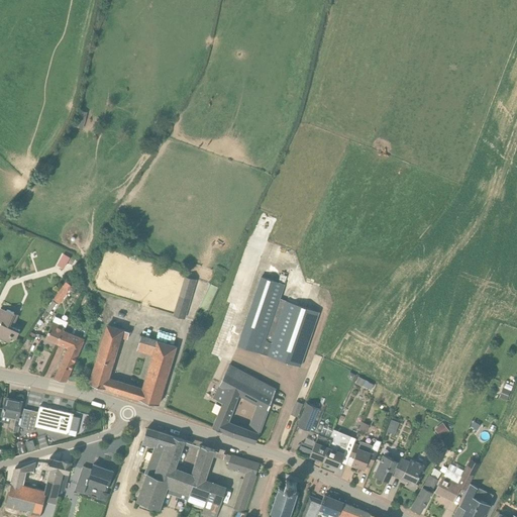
[(84,127),(88,111),(82,110),(78,126),(84,127)]
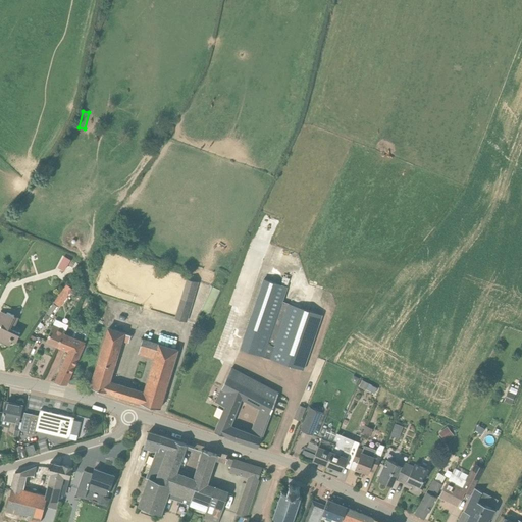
[(60,262),(67,266),(70,260),(64,256),(60,262)]
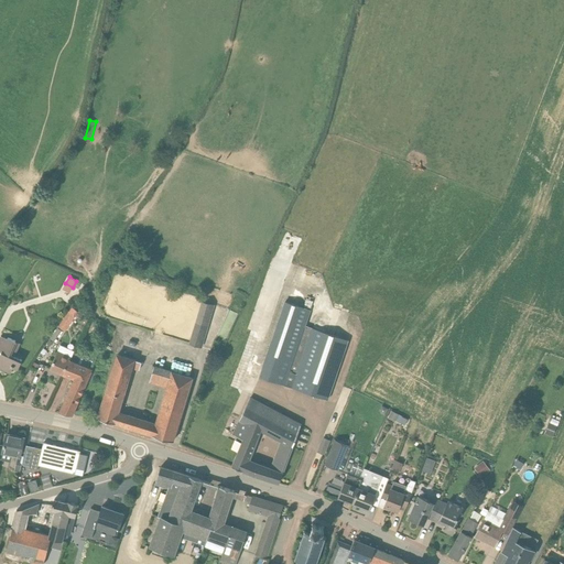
[(71,293),(76,295),(84,283),(78,281),(71,293)]
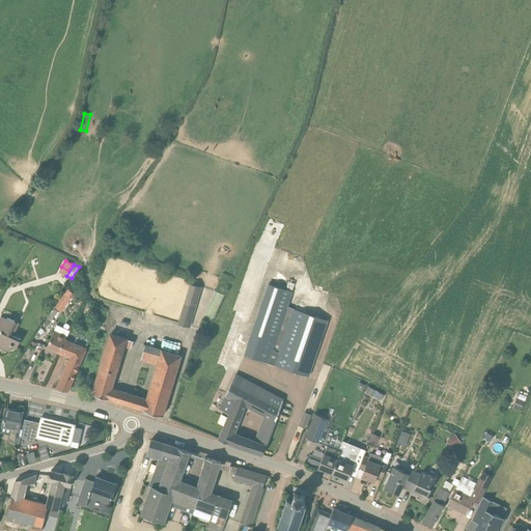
[(191,284),(185,304),(178,324),(190,328),(195,307),(201,287),(191,284)]
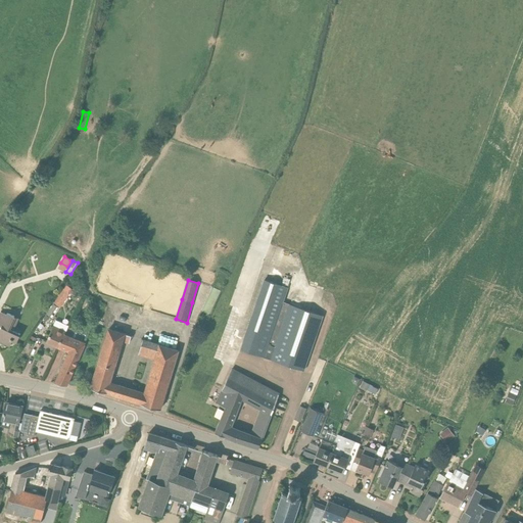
[(241,349),(283,364),(303,371),(323,316),(283,302),(288,288),(265,280),(241,349)]
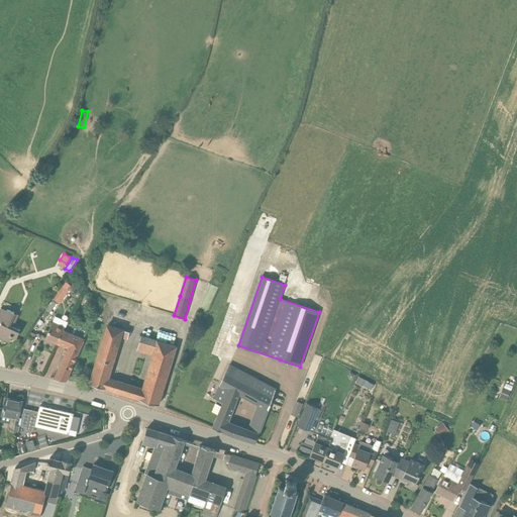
[(66,282),(54,300),(60,304),(72,286),(66,282)]
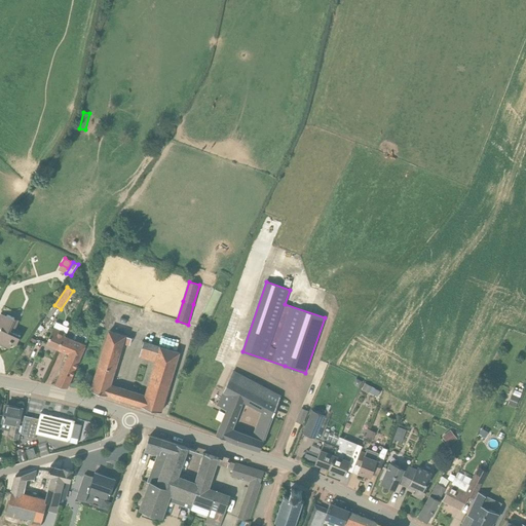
[(53,306),(48,315),(51,317),(58,308),(53,306)]
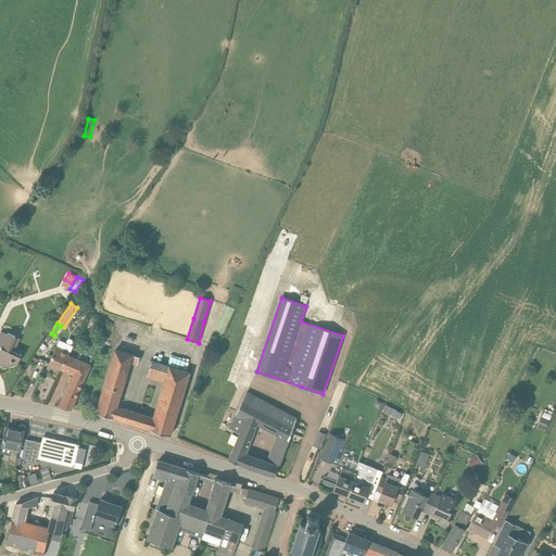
[(13,363),(17,364),(22,355),(9,350),(15,337),(8,333),(7,336),(0,332),(0,345),(1,346),(0,350),(0,363),(10,368),(13,363)]
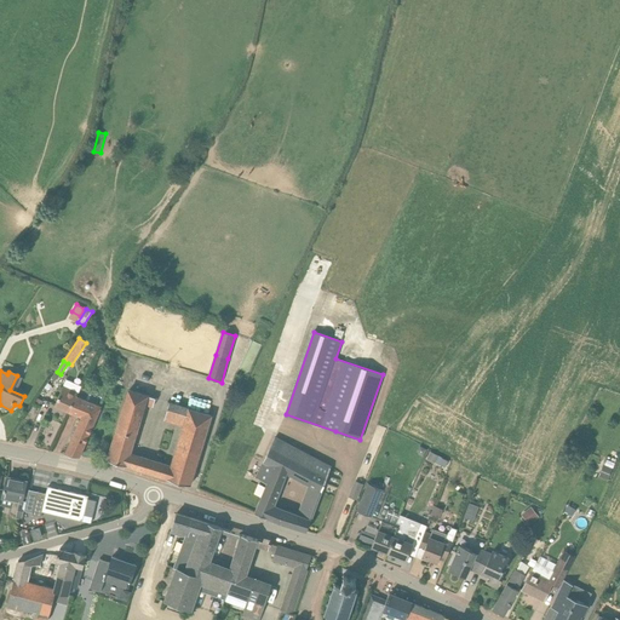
[(55,406),(69,412),(75,399),(80,386),(65,379),(55,406)]
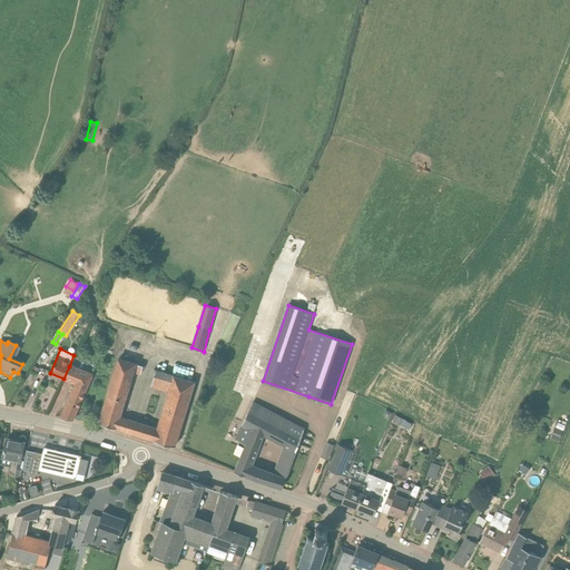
[(163,443),(175,446),(194,382),(156,371),(150,386),(168,392),(156,430),(118,416),(133,371),(140,373),(143,366),(118,359),(99,423),(155,441),(163,443)]
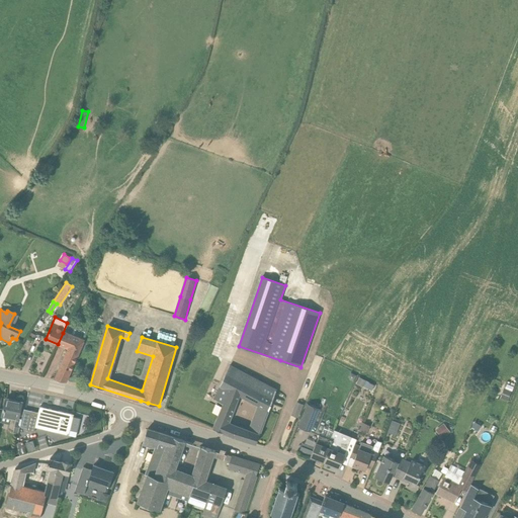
[(176,342),(178,334),(160,330),(158,338),(176,342)]
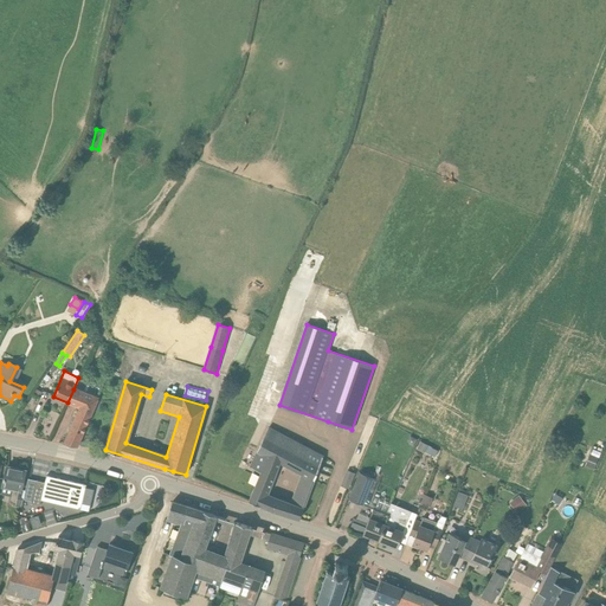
[(64,444),(77,447),(90,417),(97,399),(73,389),(68,403),(81,408),(64,444)]
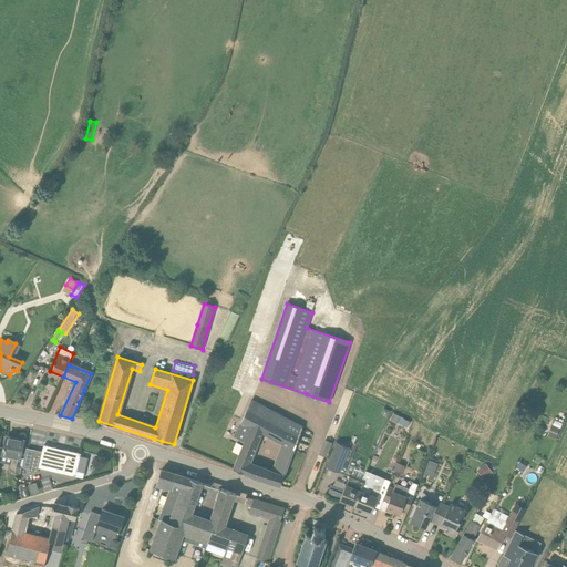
[(280,485),(285,473),(292,451),(294,451),(302,426),(251,400),(234,437),(245,442),(234,470),(256,478),(280,485)]
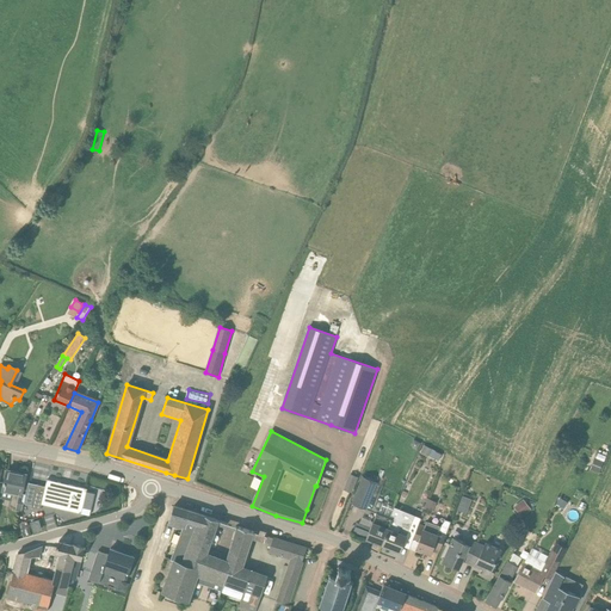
[(425,445),(421,452),(430,457),(433,450),(425,445)]
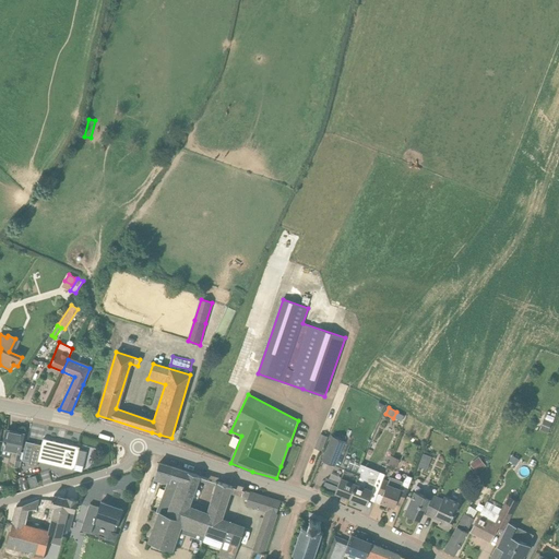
[(547,420),(544,419),(539,429),(547,432),(554,420),(548,418),(547,420)]
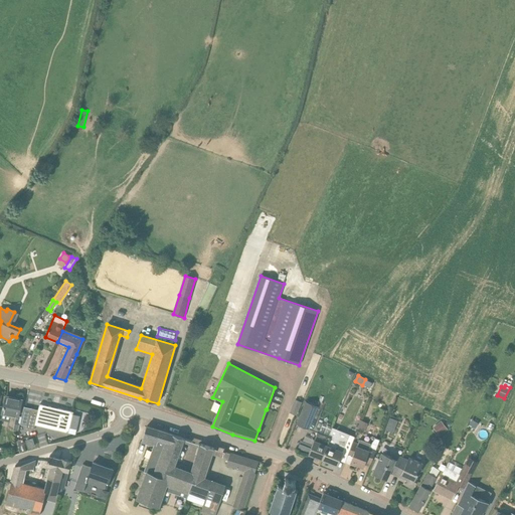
[(18,417),(21,400),(6,396),(2,414),(18,417)]
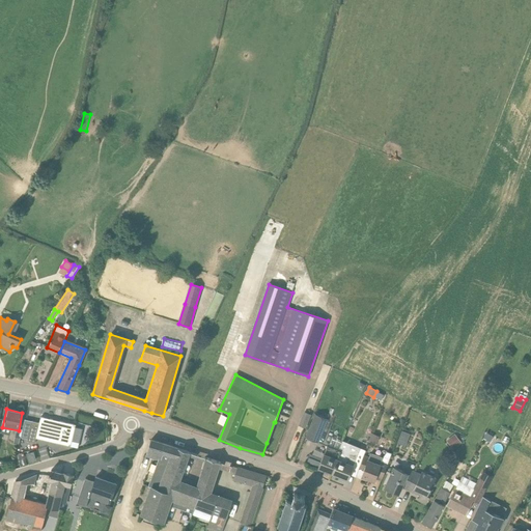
[(317,442),(322,432),(327,419),(315,415),(306,438),(317,442)]
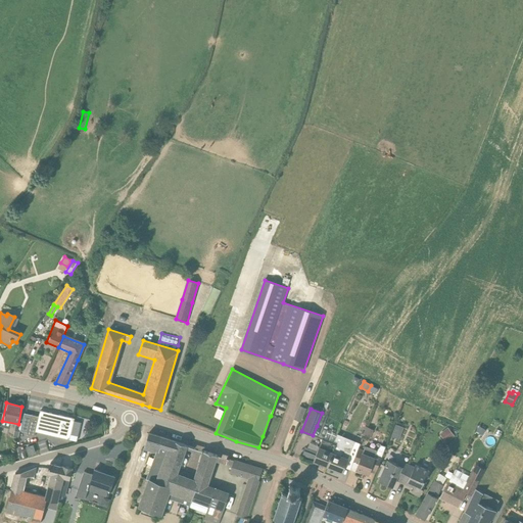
[(20,431),(27,433),(27,435),(35,436),(36,432),(61,438),(69,439),(69,436),(70,435),(78,437),(82,423),(74,421),(75,419),(59,415),(58,417),(51,416),(52,414),(40,411),(39,417),(31,415),(25,414),(24,419),(20,431)]
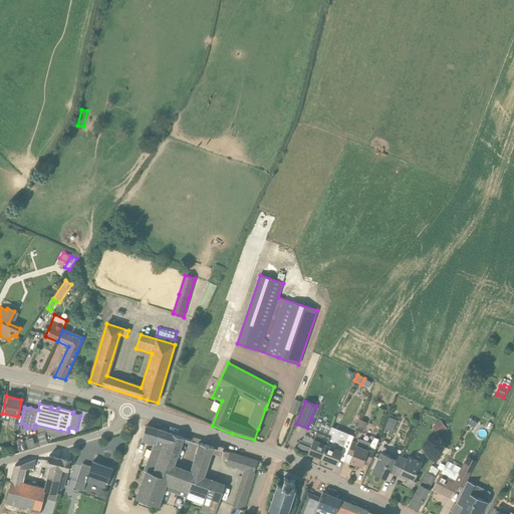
[(292,406),(289,412),(296,415),(298,408),(292,406)]
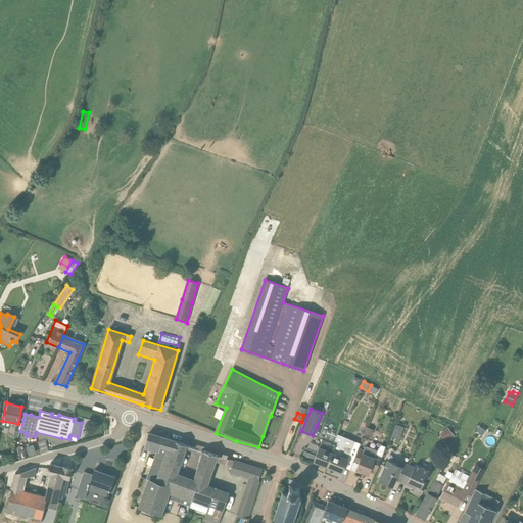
[(363,437),(369,440),(373,430),(367,427),(363,437)]
